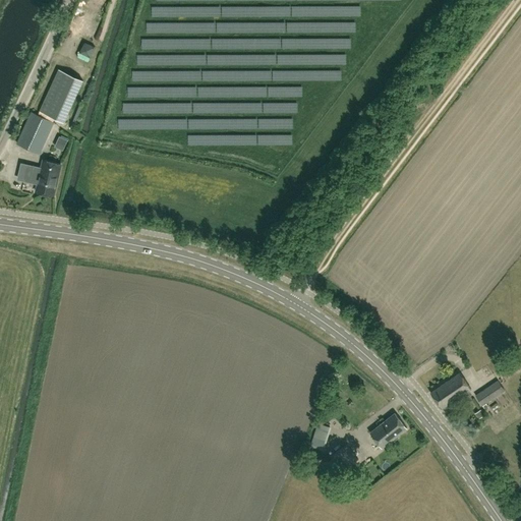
[(62,40),(69,44),(77,31),(69,26),(62,40)]
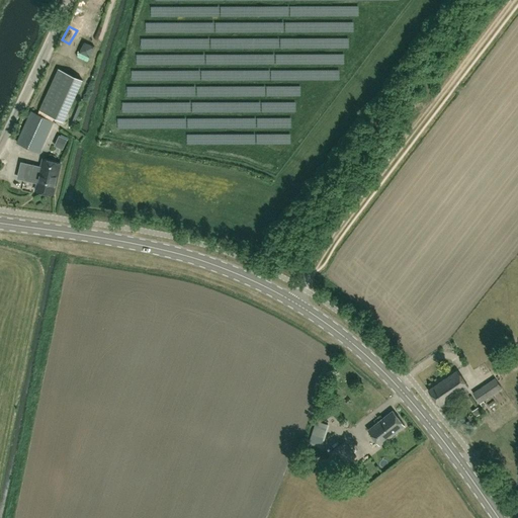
[(91,56),(98,36),(88,33),(81,52),(91,56)]
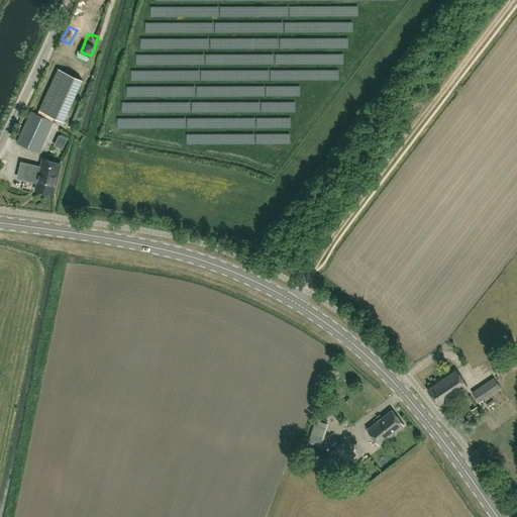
[(59,70),(39,110),(64,121),(83,81),(59,70)]
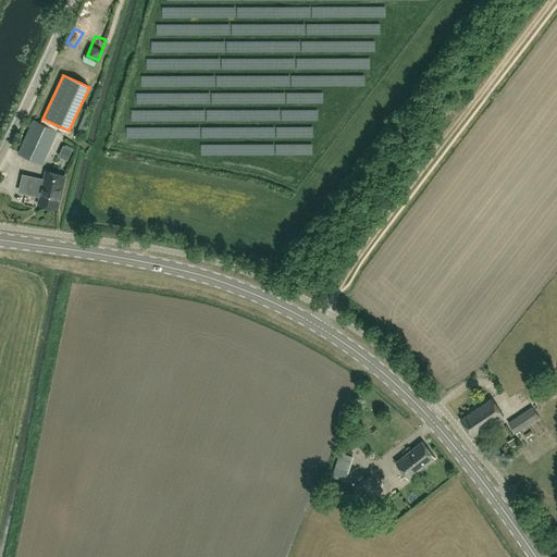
[(41,164),(58,132),(34,120),(19,153),(41,164)]
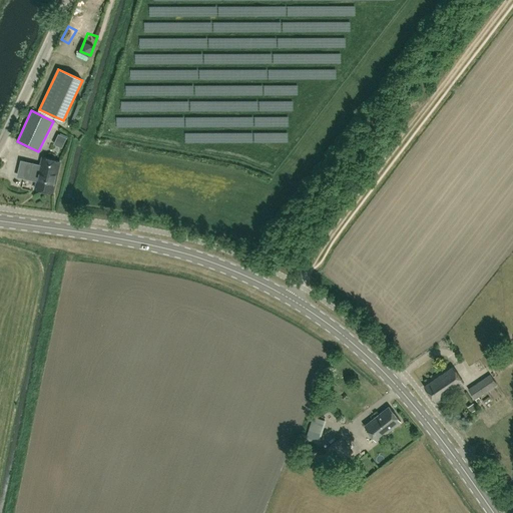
[(58,131),(55,141),(63,144),(66,133),(58,131)]
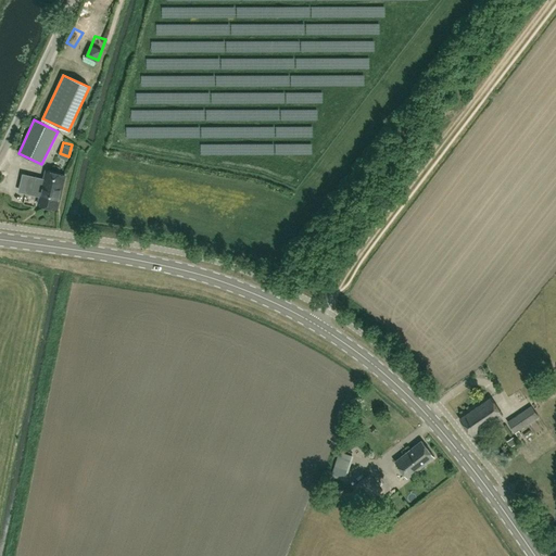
[(40,197),(39,205),(58,209),(65,175),(47,171),(45,179),(35,177),(32,194),(40,197)]
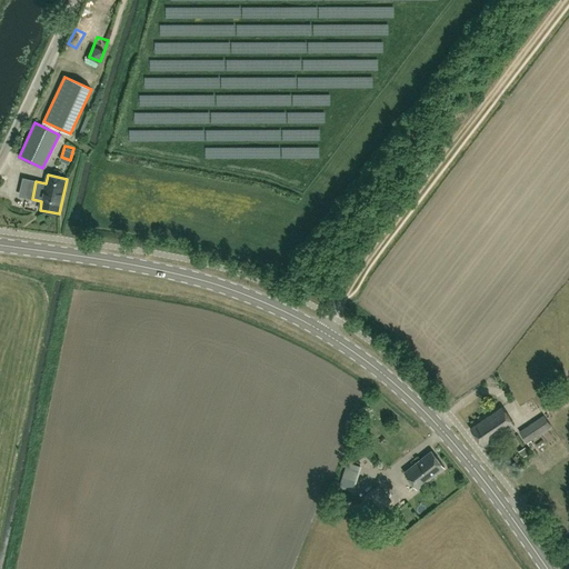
[(482,446),(515,425),(502,407),(470,429),(482,446)]
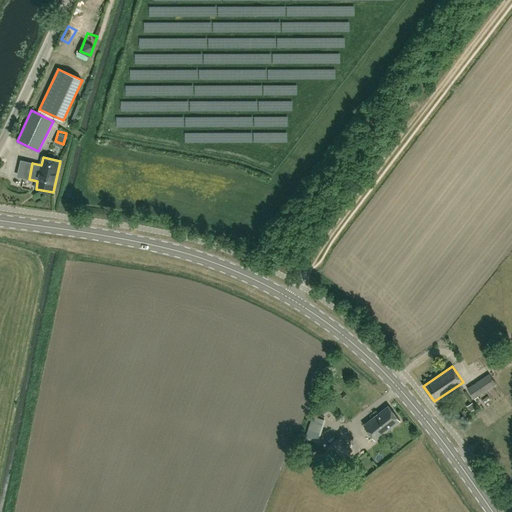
[(479,397),(478,396),(496,384),(491,378),(495,376),(492,372),(489,374),(467,389),(474,398),(478,403),(481,400),(480,399),(481,398),(480,397),(479,397)]
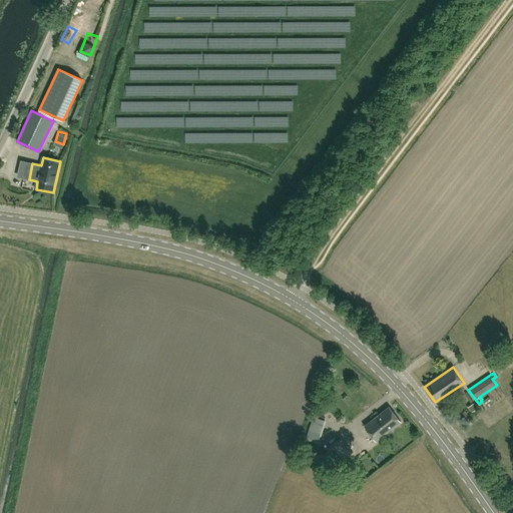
[(385,434),(387,434),(391,431),(391,429),(401,422),(389,407),(364,426),(376,441),(385,434)]
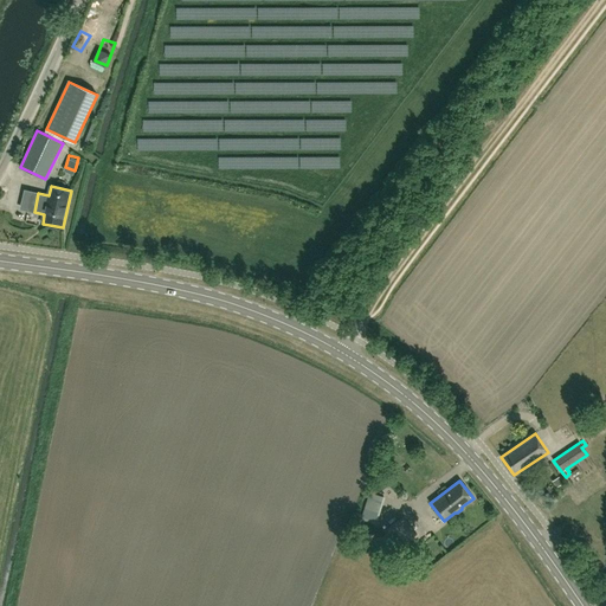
[(406,542),(417,533),(404,515),(385,529),(394,541),(400,536),(406,542)]
